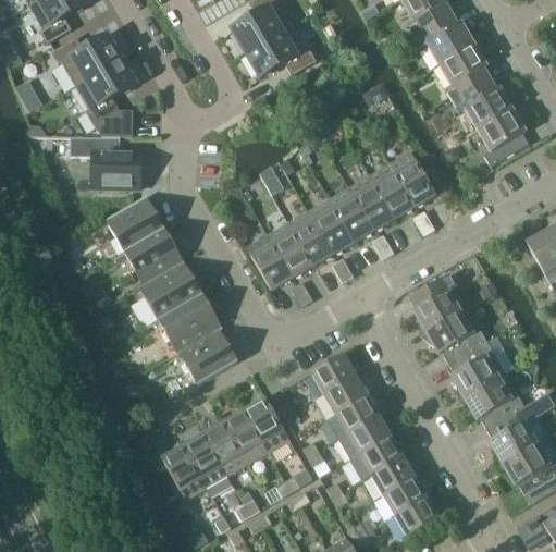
[(36,0),(28,4),(42,29),(40,31),(47,43),(72,28),(64,17),(90,2),(89,0),(36,0)]
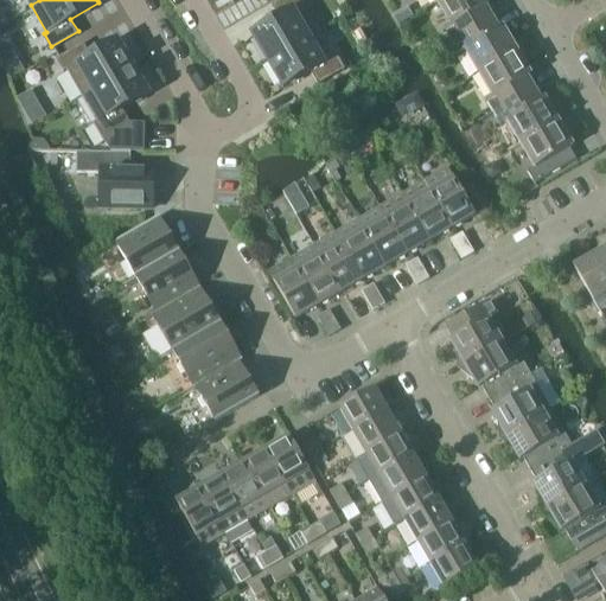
[(279,16),(252,31),(267,58),(318,29),(303,1),(306,0),(275,0),(272,2),(279,16)]
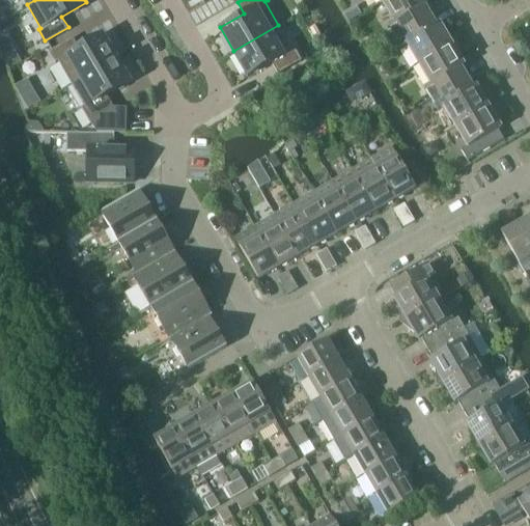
[(394,33),(429,12),(424,3),(423,0),(383,0),(394,20),(388,23),(394,33)]
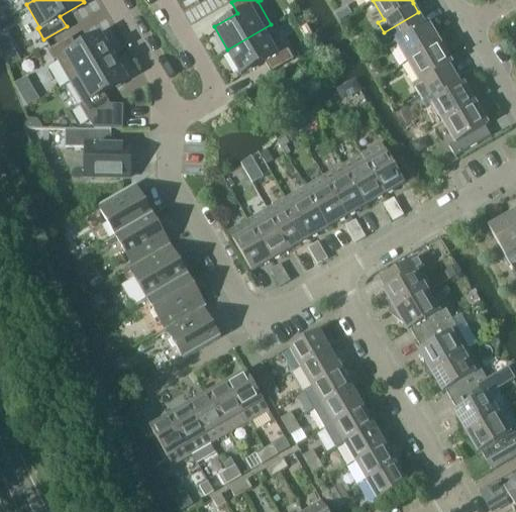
[(347,4),(336,10),(340,17),(351,11),(347,4)]
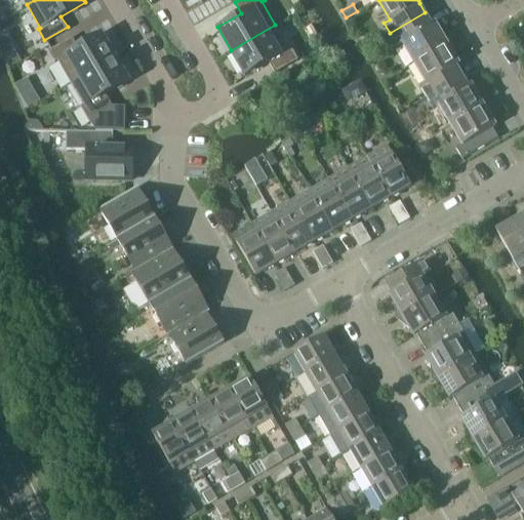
[(414,61),(451,38),(430,22),(425,12),(390,33),(396,44),(402,41),(414,61)]
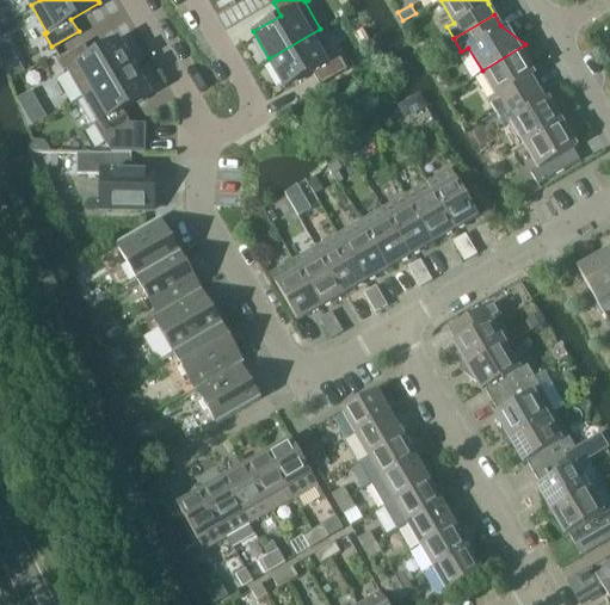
[(320,29),(269,59),(285,86),(313,69),(320,82),(347,67),(339,54),(337,55),(332,49),(320,29)]
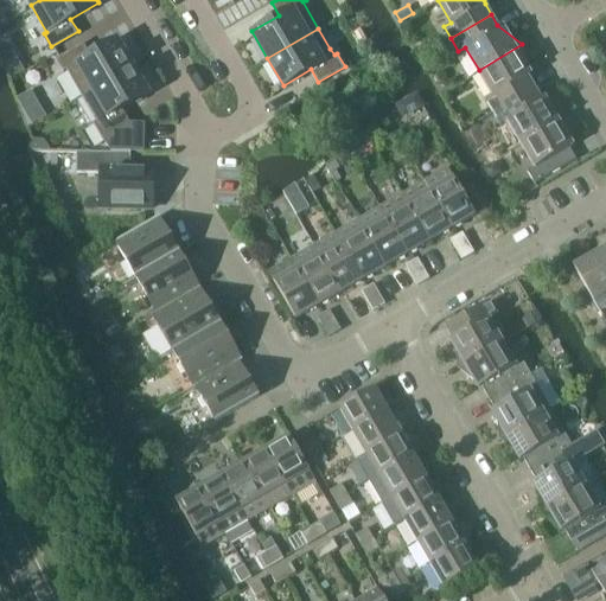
[(83,40),(57,56),(64,69),(68,66),(83,94),(134,64),(117,37),(90,53),(83,40)]
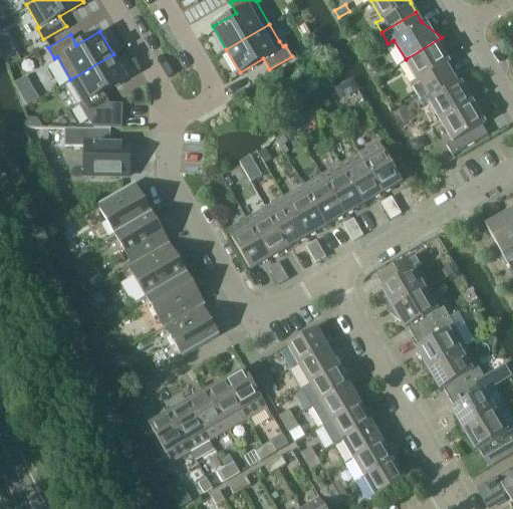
[(417,92),(452,72),(446,63),(442,37),(406,59),(418,79),(411,82),(417,92)]
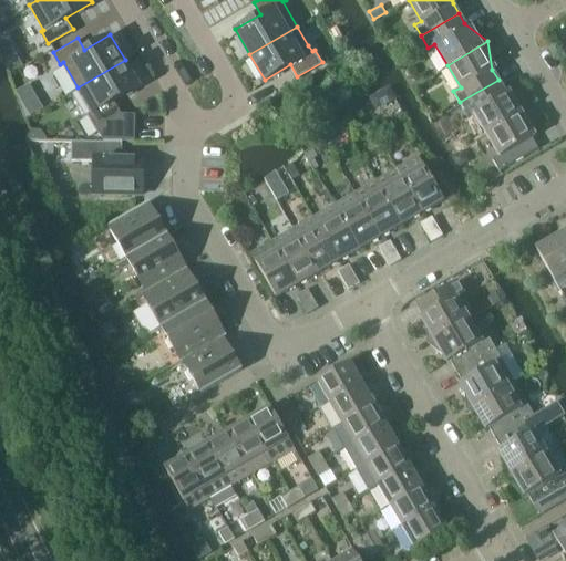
[(17,52),(3,60),(10,71),(23,63),(17,52)]
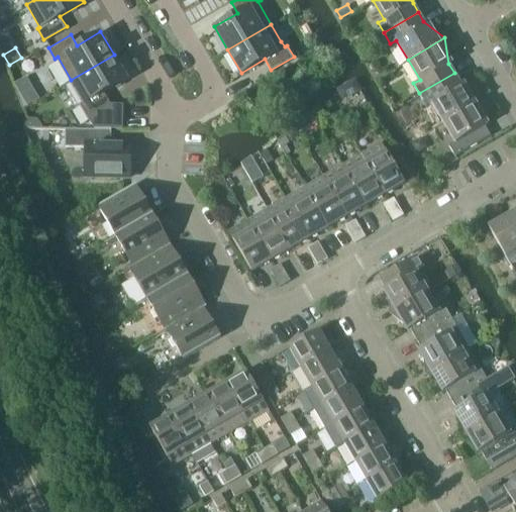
[(114,55),(71,80),(83,100),(83,102),(81,103),(88,115),(94,126),(123,126),(123,102),(110,102),(104,91),(127,78),(114,55)]
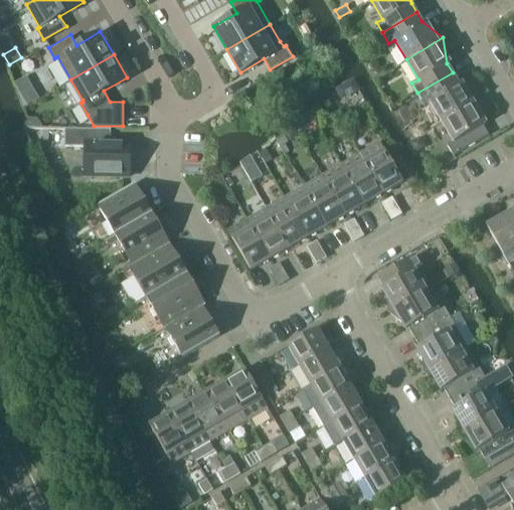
[(442,120),(479,98),(458,81),(453,72),(417,93),(424,104),(431,101),(442,120)]
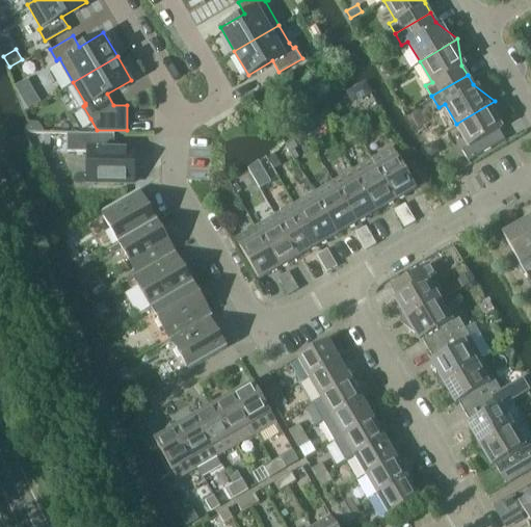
[(367,79),(357,84),(364,97),(373,90),(367,79)]
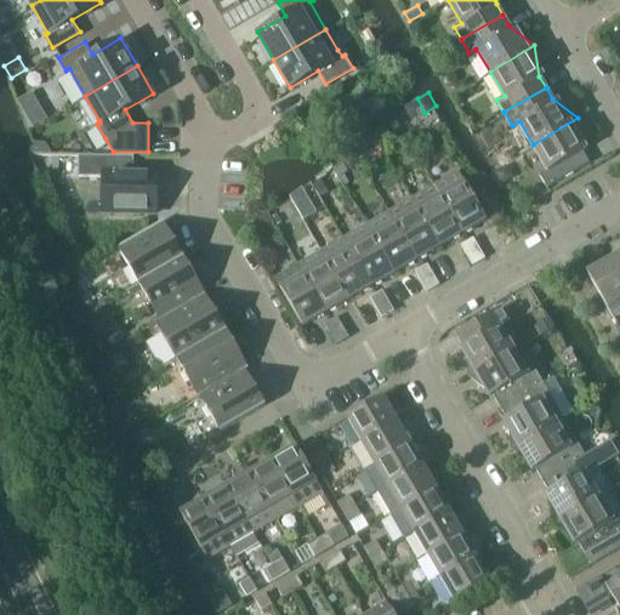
[(43,106),(28,114),(33,124),(47,115),(43,106)]
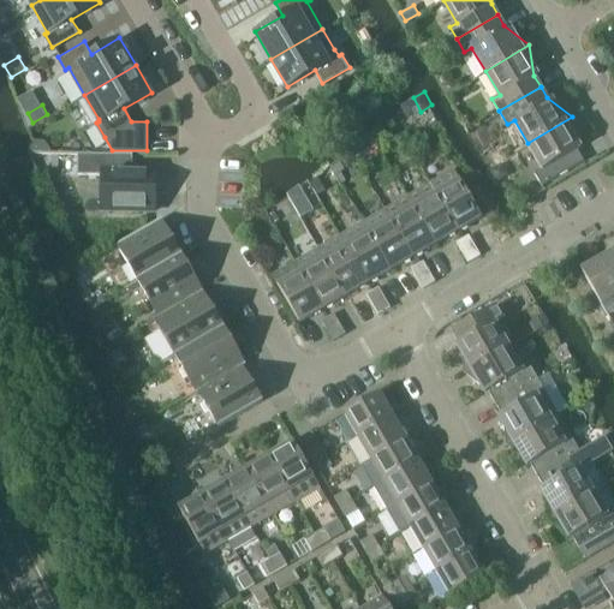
[(572,117),(528,143),(541,167),(535,171),(542,184),(583,159),(577,148),(572,118),(572,117)]
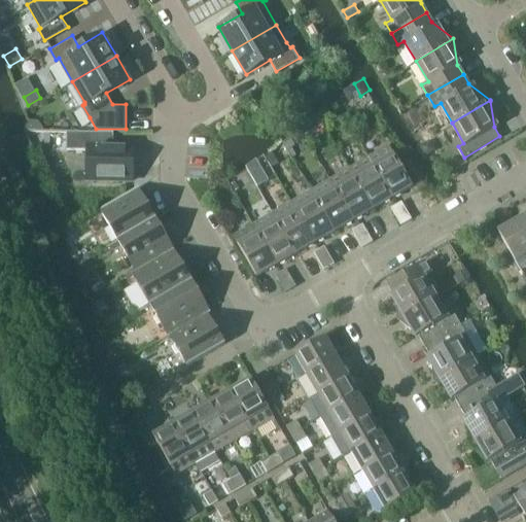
[(334,102),(325,107),(330,116),(339,111),(334,102)]
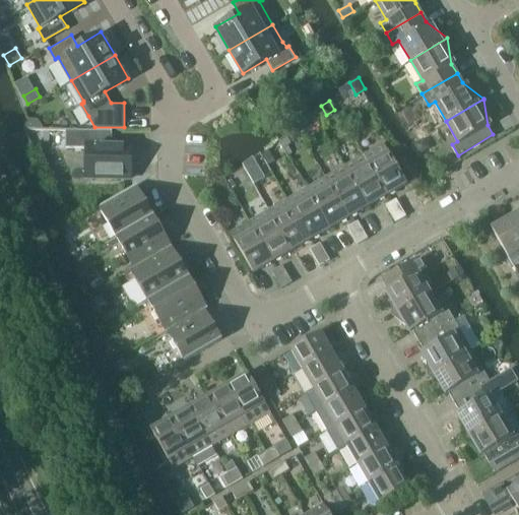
[(314,110),(304,115),(311,127),(321,121),(314,110)]
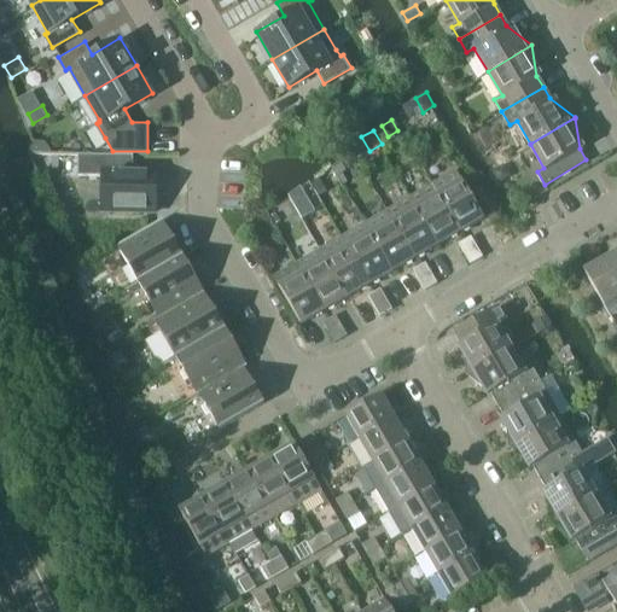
[(156,210),(156,172),(132,170),(133,153),(79,152),(77,174),(103,174),(102,208),(156,210)]
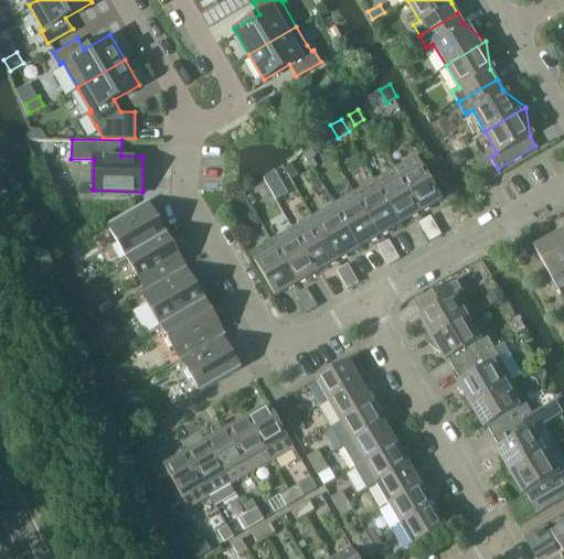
[(312,144),(304,149),(309,158),(314,156),(318,153),(312,144)]
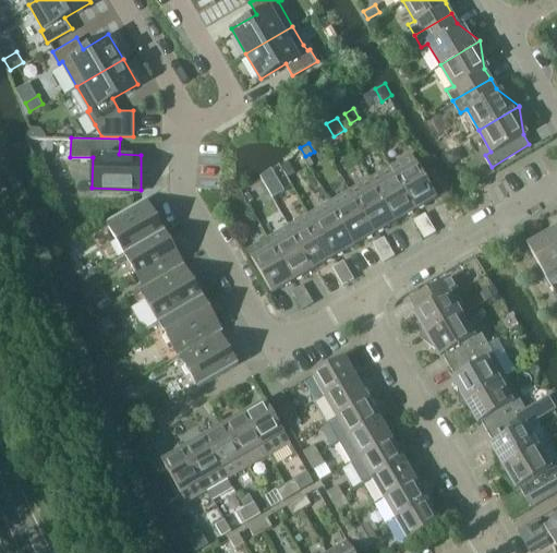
[(453,146),(442,153),(449,165),(461,157),(453,146)]
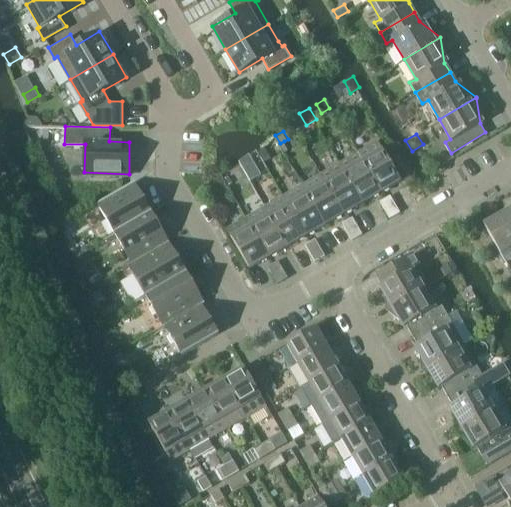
[(377,139),(357,150),(381,190),(400,179),(382,147),(377,139)]
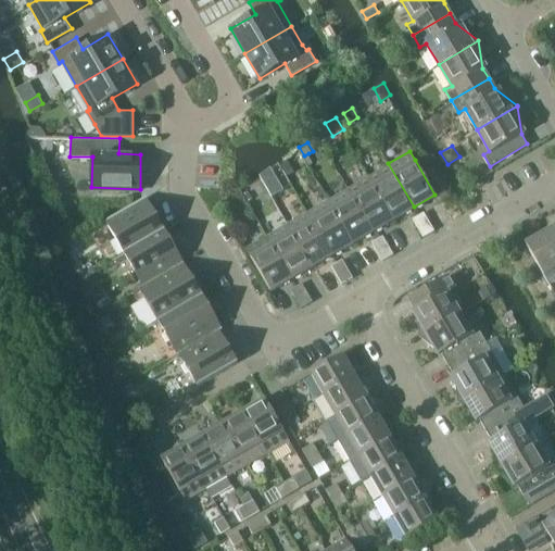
[(308,153),(304,155),(308,164),(313,161),(308,153)]
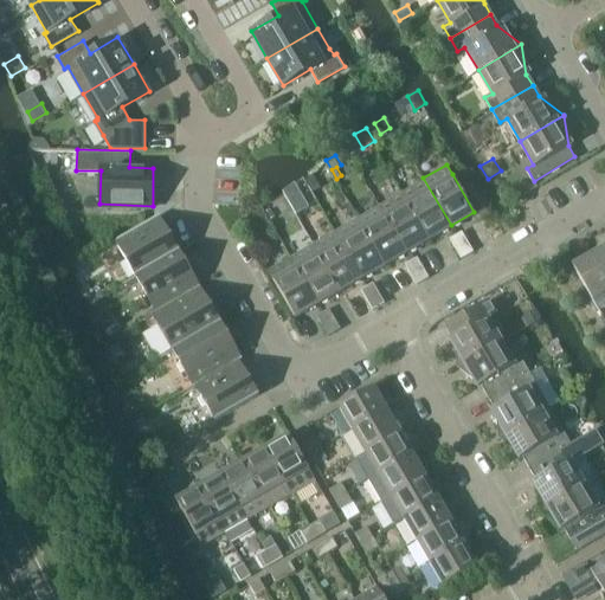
[(314,172),(306,176),(313,191),(321,186),(314,172)]
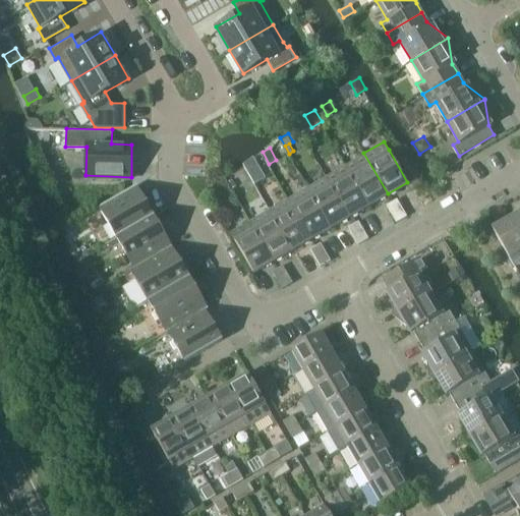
[(363,153),(345,164),(368,205),(388,193),(363,153)]
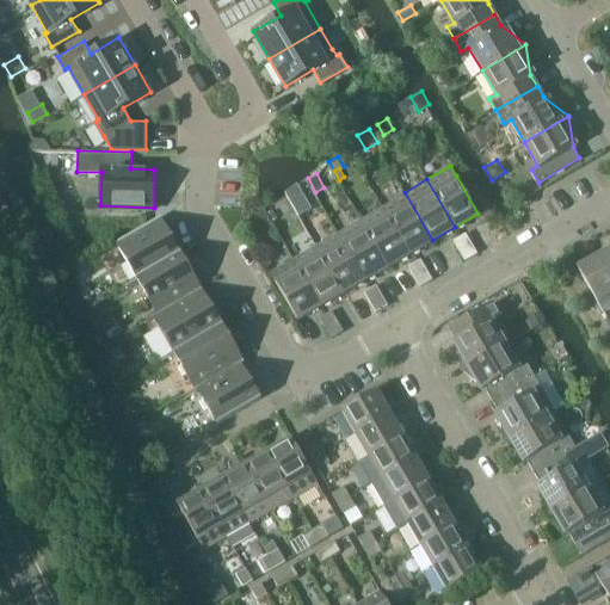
[(405,192),(382,205),(410,253),(432,240),(405,192)]
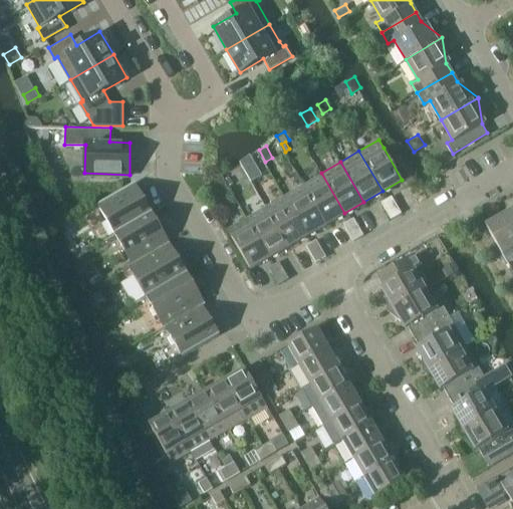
[(321,173),(303,184),(326,224),(344,213),(321,173)]
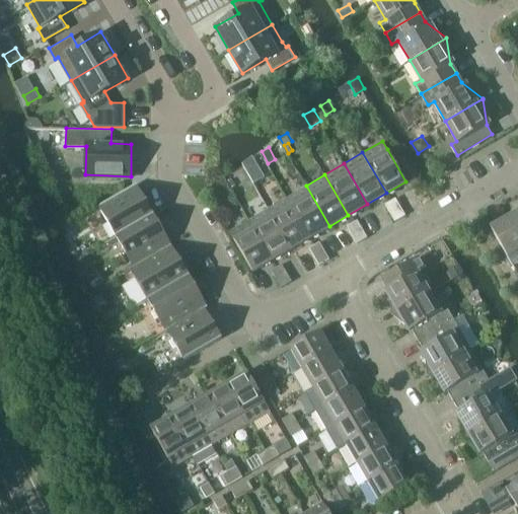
[(226,179),(221,182),(227,193),(232,190),(226,179)]
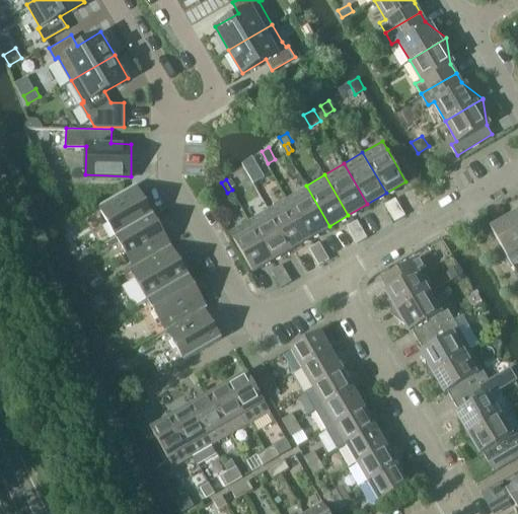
[(116,235),(152,213),(135,184),(98,205),(116,235)]
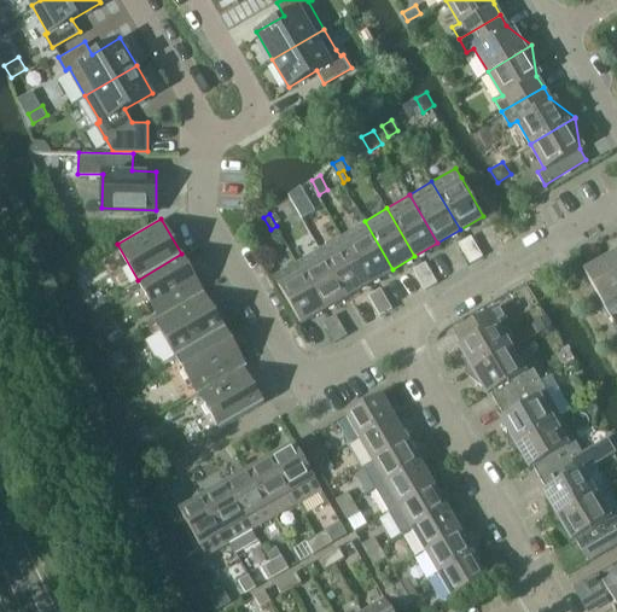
[(365,221),(342,234),(370,283),(393,269),(365,221)]
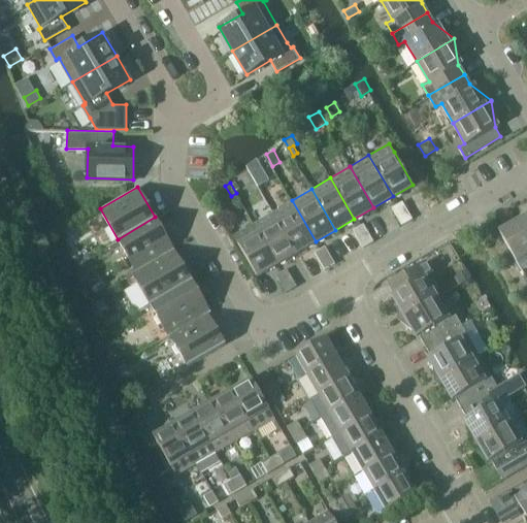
[(292,200),(272,211),(296,252),(316,241),(292,200)]
